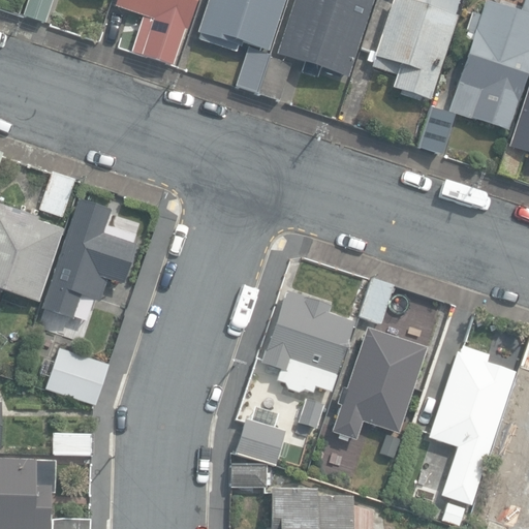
[(28,0),(23,16),(45,24),(54,0),(28,0)]
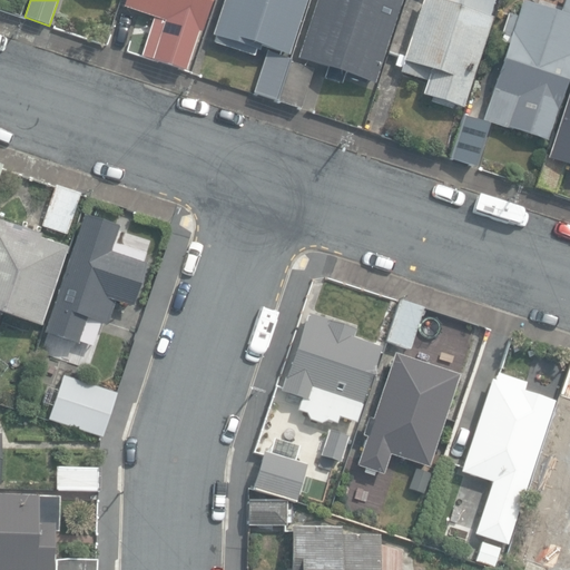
[(197,31),(200,33),(212,0),(126,0),(124,7),(153,17),(140,57),(184,72),(197,31)]
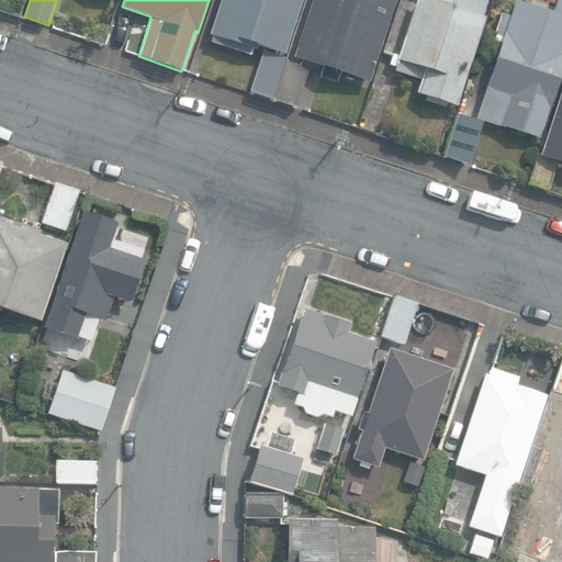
[(210,43),(249,56),(254,44),(284,55),(302,0),(220,0),(209,35),(212,36),(210,43)]
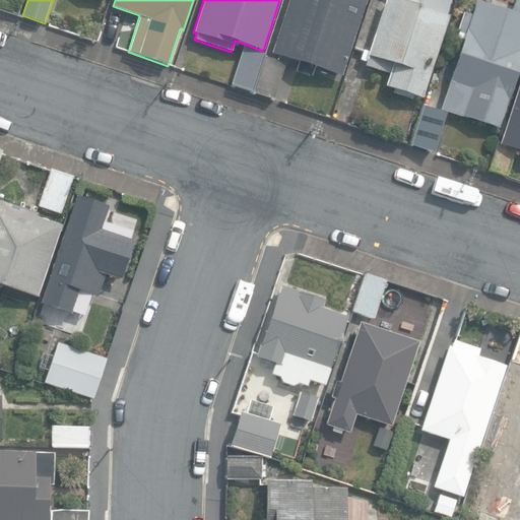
[(287,0),(270,55),(341,79),(367,0),(287,0)]
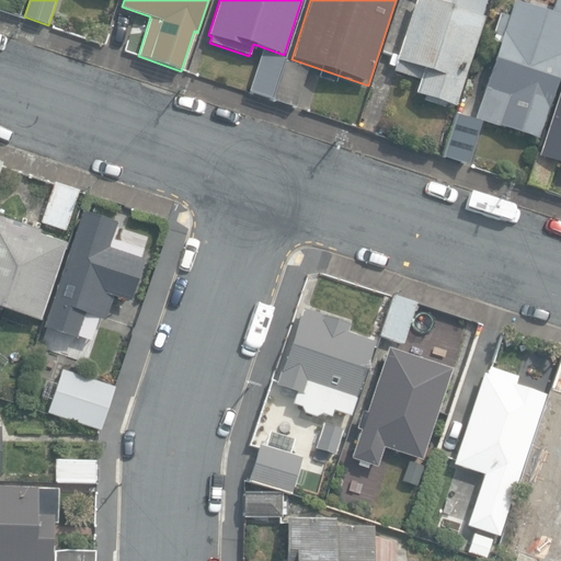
[(423,102),(444,109),(445,103),(455,106),(484,19),(481,18),(487,1),(483,0),(428,0),(428,1),(424,0),(415,0),(392,73),(420,82),(416,94),(424,96),(423,102)]
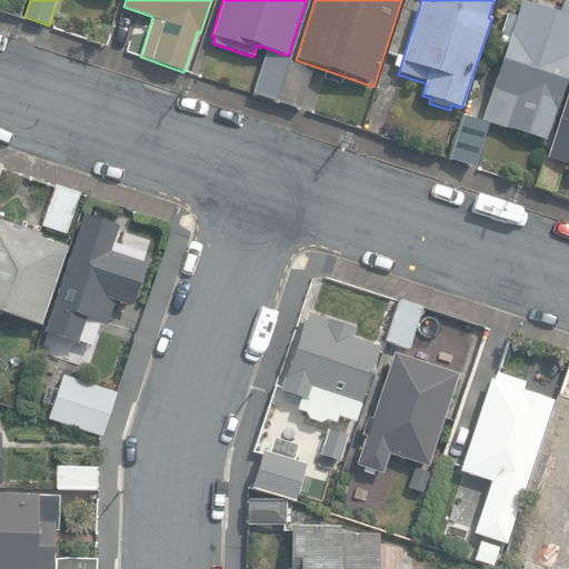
[(507,128),(546,141),(568,70),(568,0),(563,0),(559,15),(521,2),(516,17),(507,15),(500,35),(509,38),(481,122),(506,130),(507,128)]
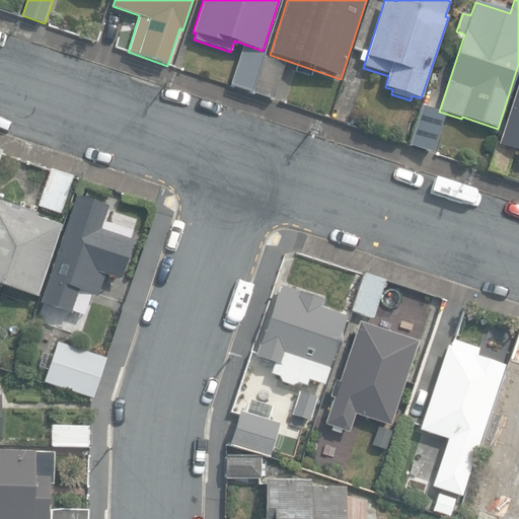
[(273,99),(284,64),(265,58),(265,56),(242,48),(230,85),(273,99)]
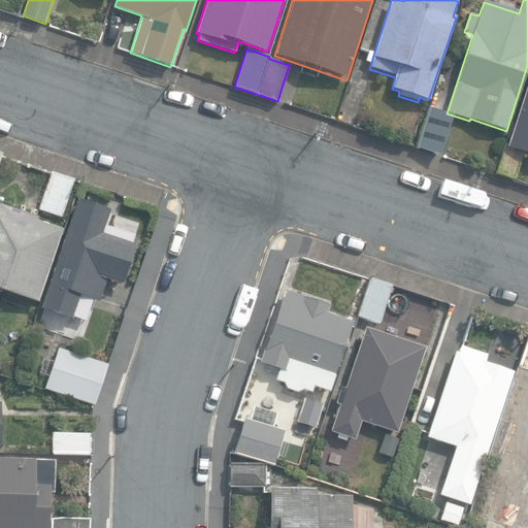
[(527,77),(497,172),(515,178),(523,153),(527,155),(527,77)]
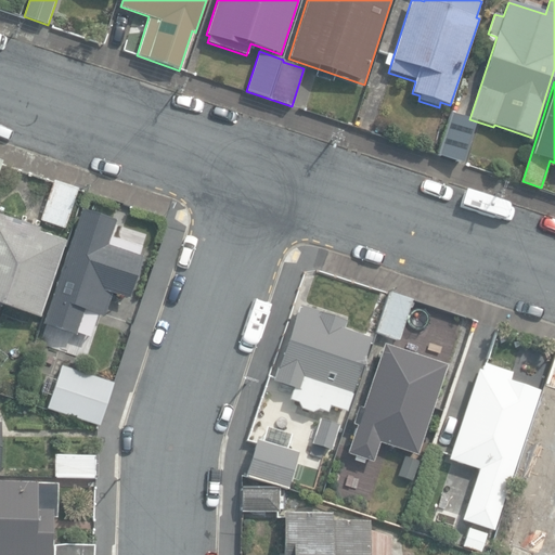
[(438,154),(459,163),(475,121),(454,113),(438,154)]
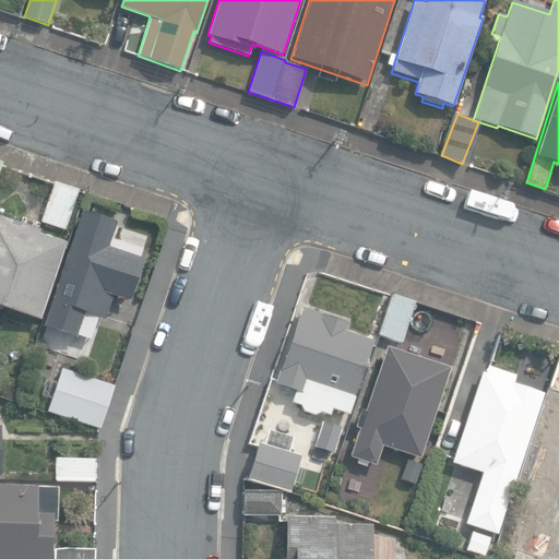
[(42,222),(66,229),(78,191),(55,183),(42,222)]
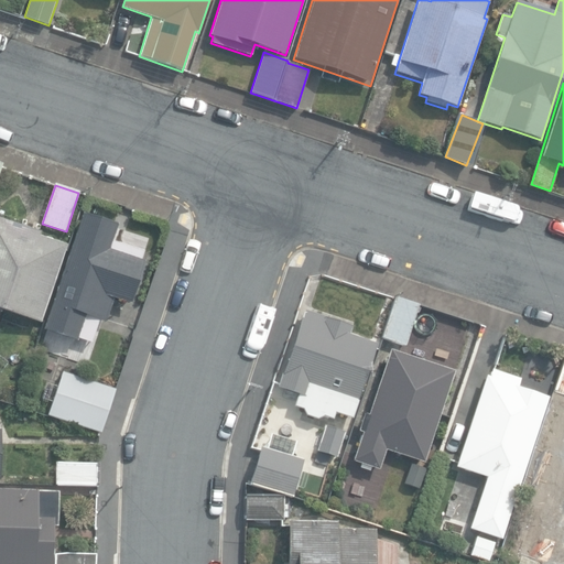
[(47,328),(75,338),(80,324),(91,327),(94,320),(105,323),(114,297),(129,303),(143,261),(117,252),(119,247),(110,243),(117,225),(82,213),(52,304),(55,305),(47,328)]
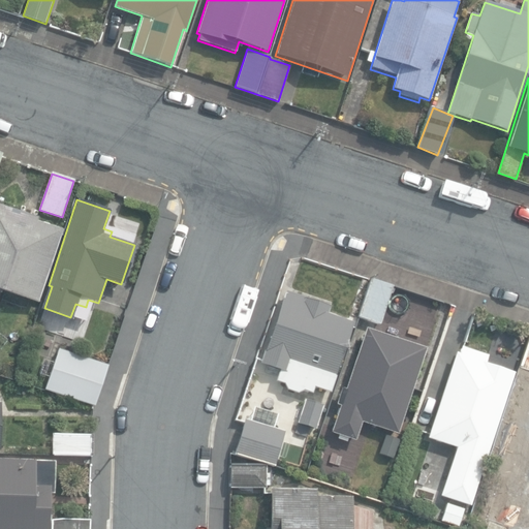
[(0,291),(37,304),(62,231),(37,223),(38,218),(0,205),(0,291)]
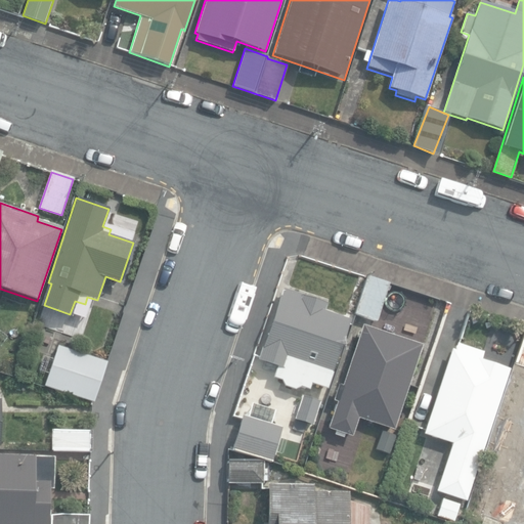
[(354,314),(377,321),(389,282),(367,275),(354,314)]
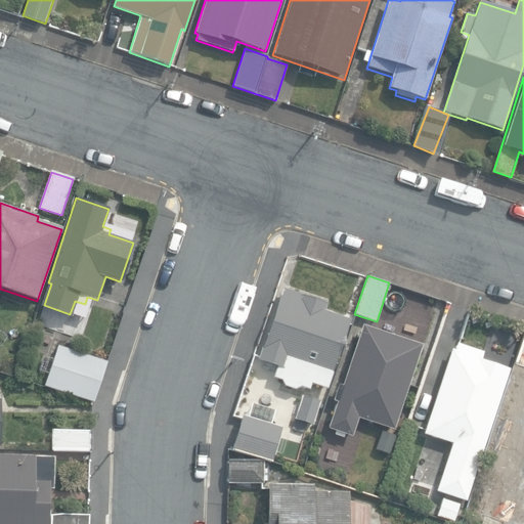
[(285,387),(294,390),(301,387),(309,390),(310,385),(326,390),(350,320),(324,311),(326,304),(282,290),(259,361),(277,367),(273,378),(281,381),(285,387)]
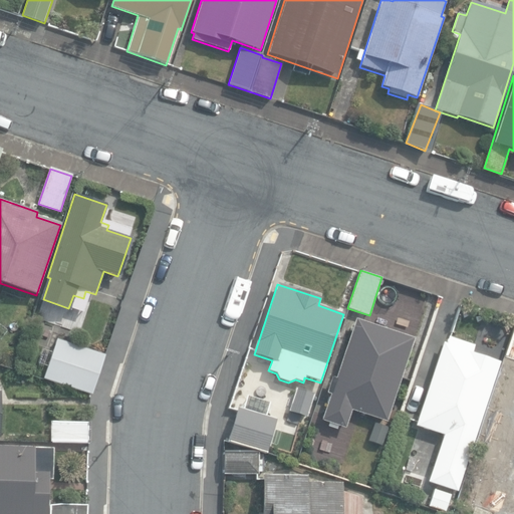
[(322,420),(344,427),(350,409),(386,421),(413,337),(355,319),(336,376),(331,375),(325,393),(330,394),(322,420)]
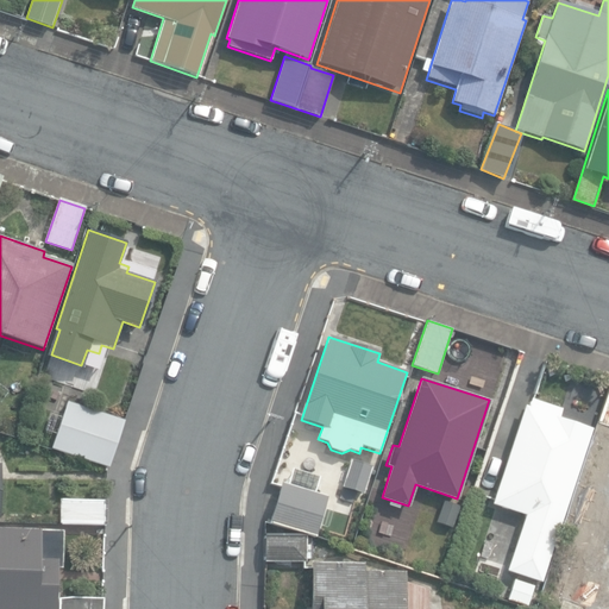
[(608,387),(597,421),(608,425),(608,387)]
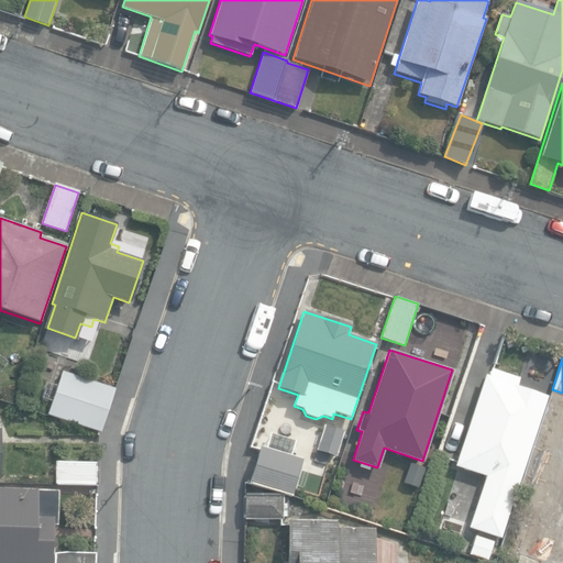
[(485,485),(509,493),(516,476),(519,477),(547,396),(517,386),(520,376),(490,366),(488,375),(485,374),(457,456),(463,459),(460,467),(487,477),(485,485)]
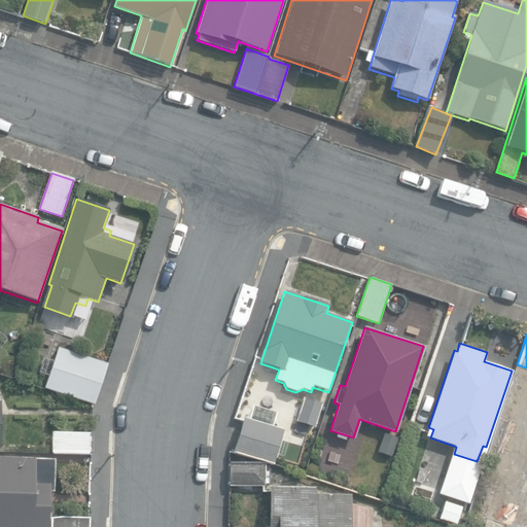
[(44,388),(95,405),(108,362),(58,346),(44,388)]
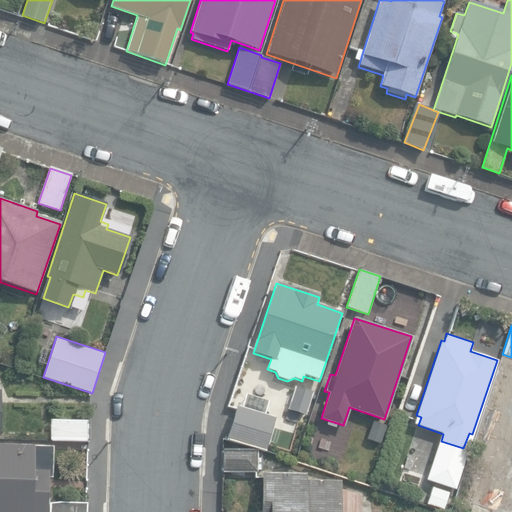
[(501,502),(511,506),(511,361),(506,359),(481,434),(511,444),(511,456),(505,478),(509,479),(501,502)]
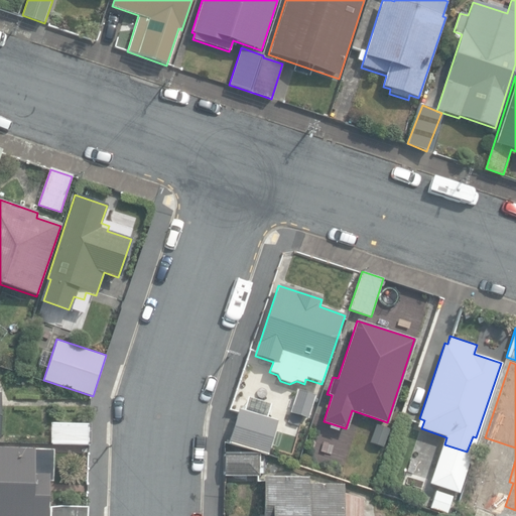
[(289,414),(307,420),(314,396),(297,391),(289,414)]
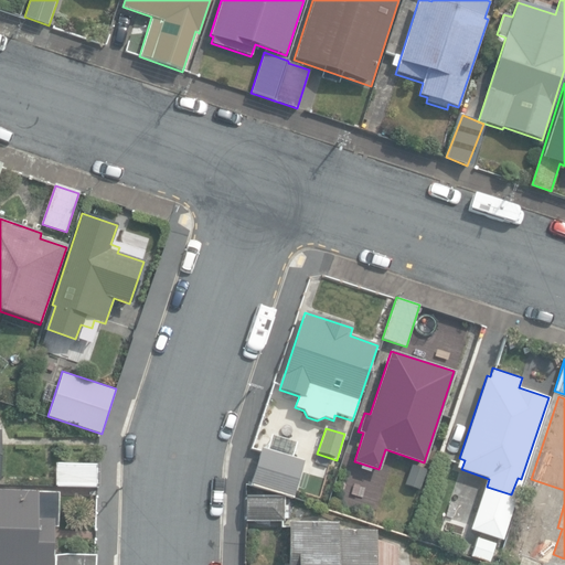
[(249,486),(292,498),(304,461),(260,448),(249,486)]
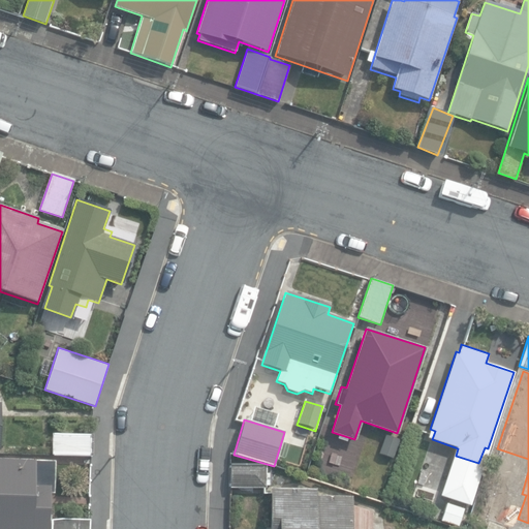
[(52,454),(92,455),(93,434),(52,433),(52,454)]
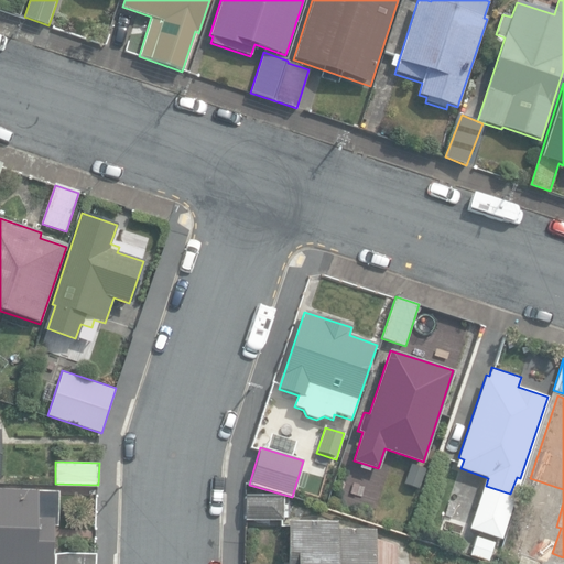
[(403,484),(420,489),(426,467),(411,462),(403,484)]
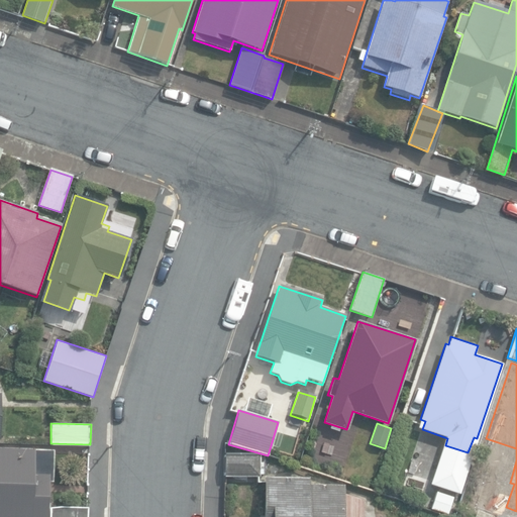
[(395,455),(416,461),(425,431),(404,425),(395,455)]
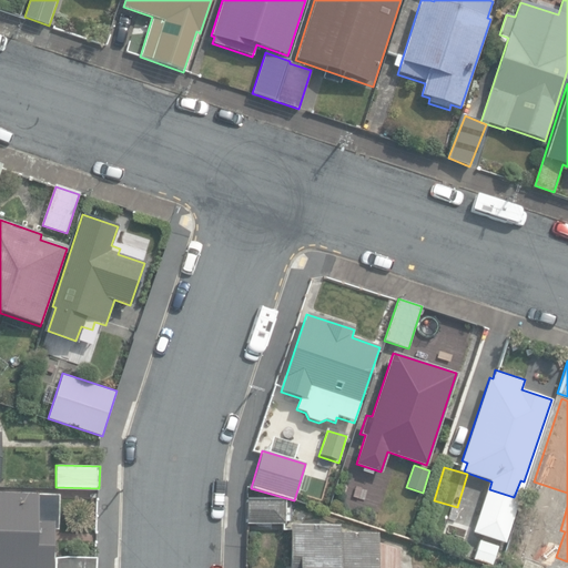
[(0,567),(49,567),(51,529),(58,529),(59,494),(0,492),(0,567)]
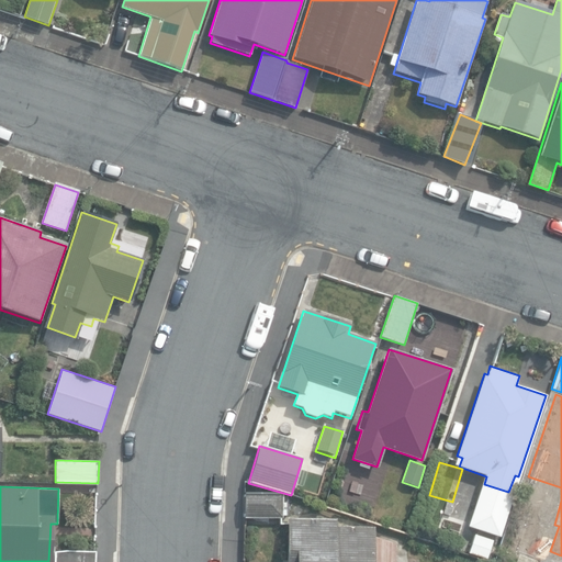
[(245,517),(282,517),(281,493),(245,493),(245,517)]
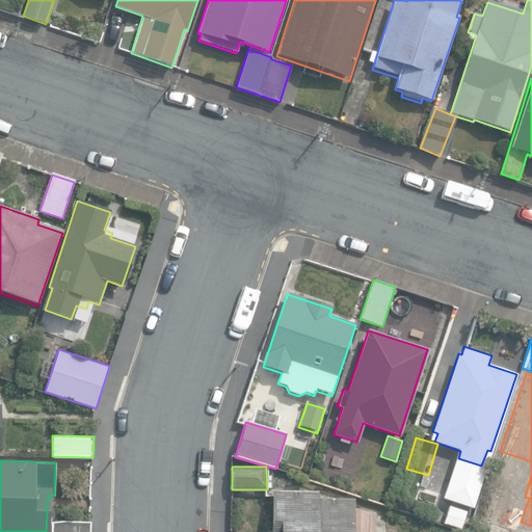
[(352,531),(353,499),(318,499),(318,490),(271,490),(270,531),(352,531)]
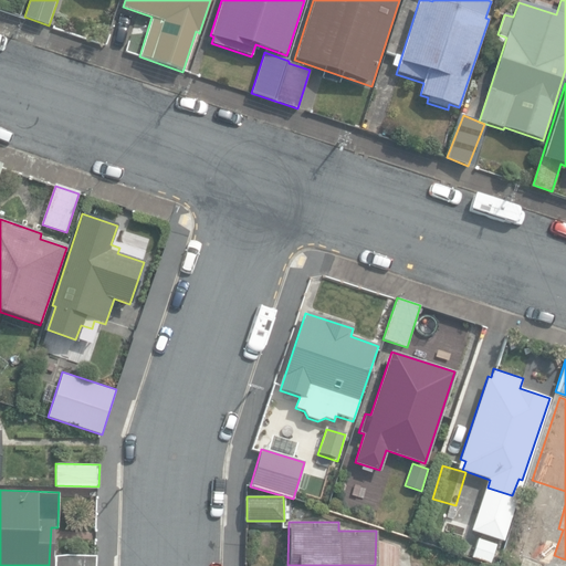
[(53,565),(94,565),(95,555),(54,555),(53,565)]
